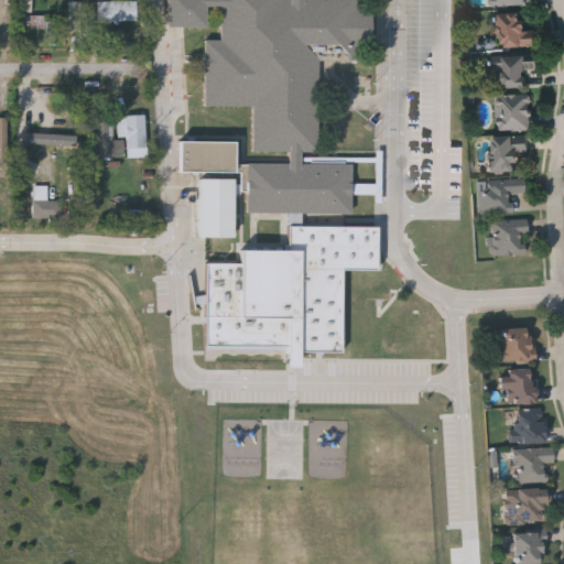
[(33,0),(20,0),(21,12),(33,12),(33,0)]
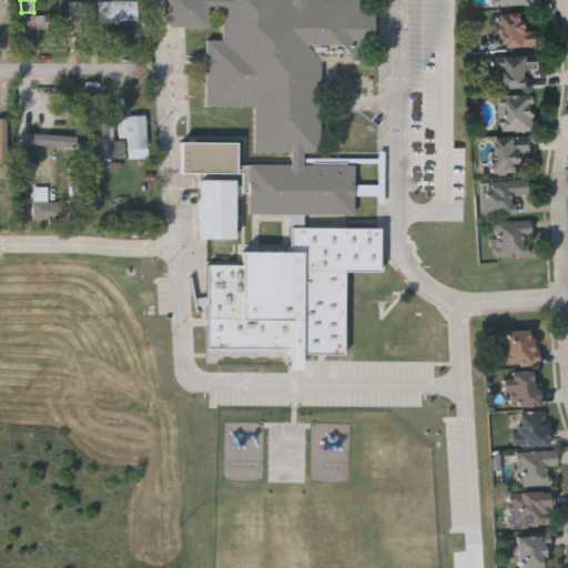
[(323,46),(346,46),(345,50),(374,50),(375,0),(169,0),(169,27),(209,28),(210,7),(224,8),(223,41),(209,40),(206,107),(255,108),(254,152),(293,153),(292,165),(251,164),(249,214),(291,215),(291,227),(305,227),(305,215),(354,216),(356,165),(304,164),(305,153),(320,154),(323,46)]
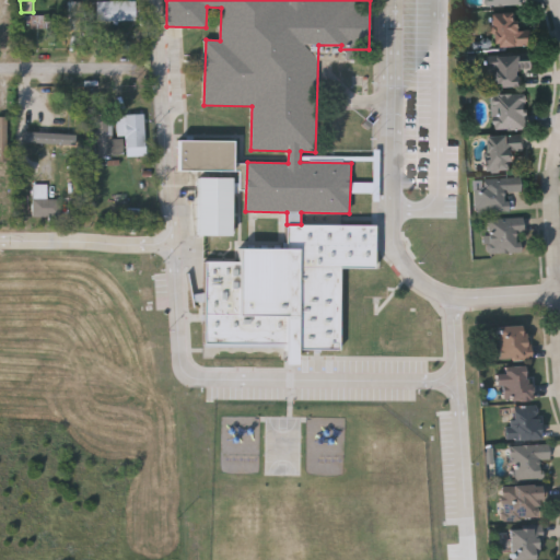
[(136,1),(136,22),(70,22),(70,1),(136,1)]
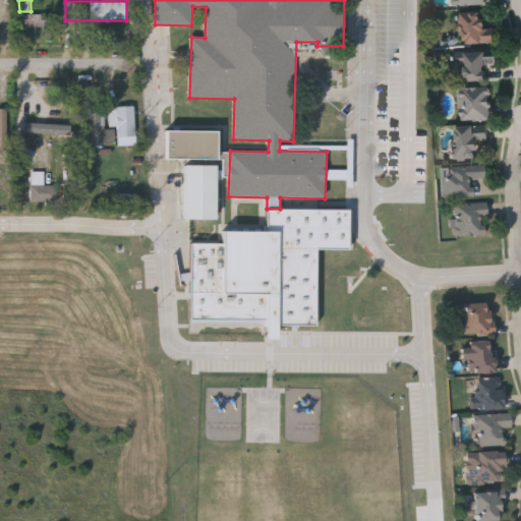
[(461,43),(460,11),(483,10),(483,27),(495,26),(496,42),(461,43)]
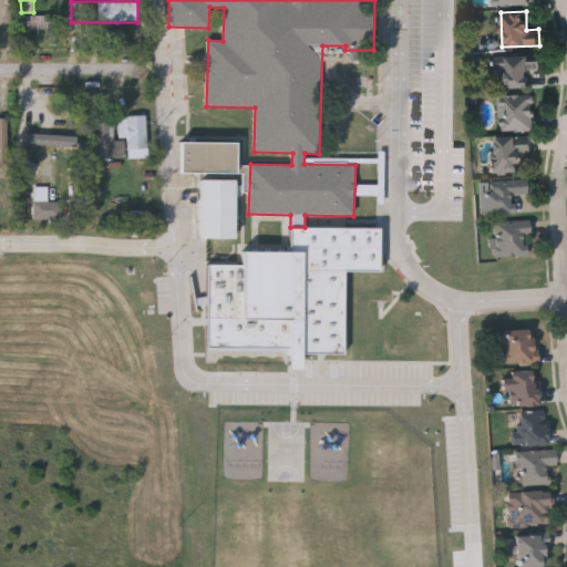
[(24,28),(24,16),(59,16),(59,28),(24,28)]
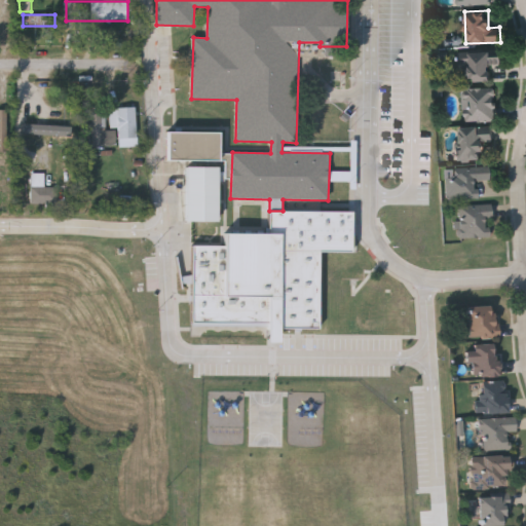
[(470,81),(468,69),(459,69),(459,51),(492,51),(492,57),(500,55),(500,63),(491,63),(491,81),(470,81)]
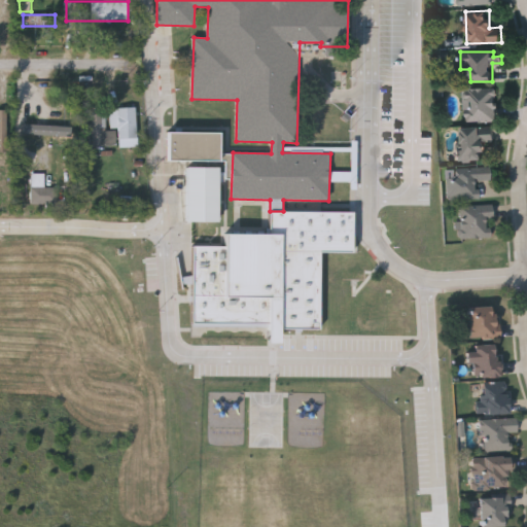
[(495,89),(495,120),(463,120),(463,89),(495,89)]
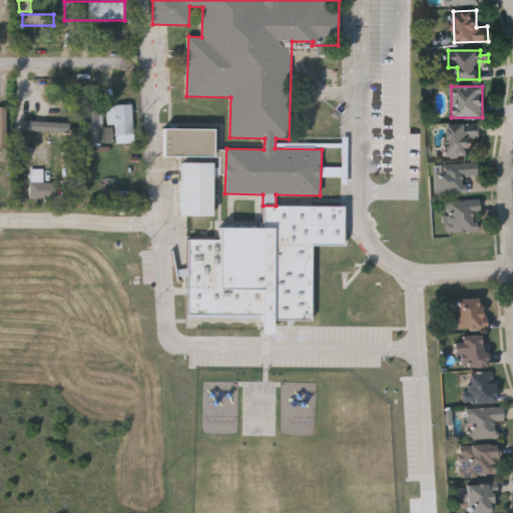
[(31,93),(31,127),(22,127),(22,93),(31,93)]
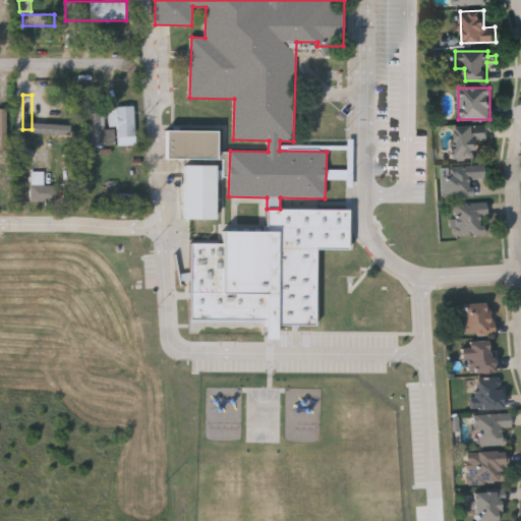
[(110,127),(118,127),(119,147),(136,146),(135,107),(109,108),(110,127)]
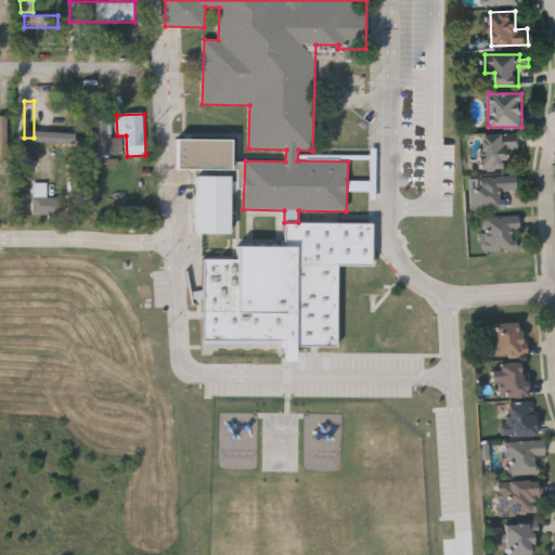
[(0,159),(9,160),(8,116),(0,116),(0,159)]
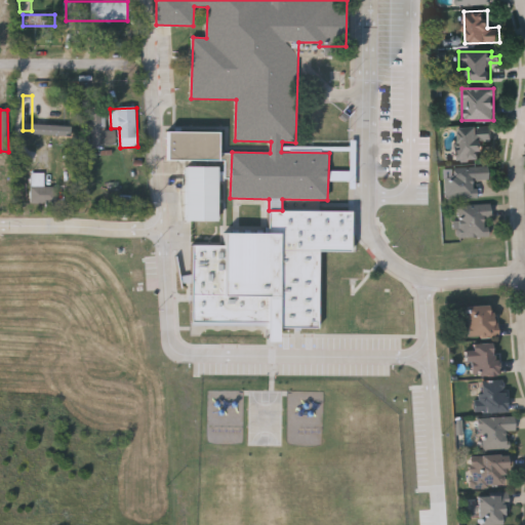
[(116,130),(116,145),(93,145),(93,114),(106,114),(106,130),(116,130)]
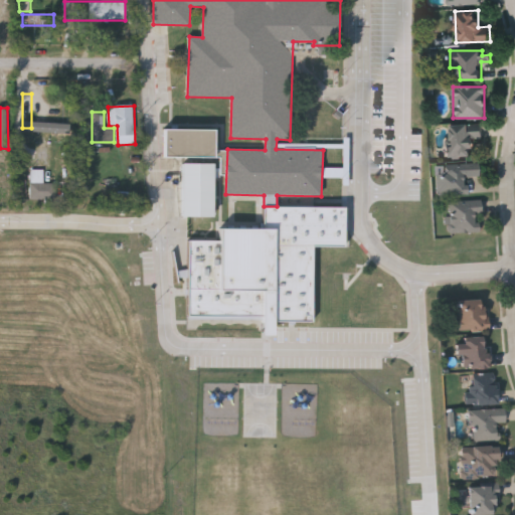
[(450,124),(481,124),(481,138),(472,138),(472,157),(450,157),(450,124)]
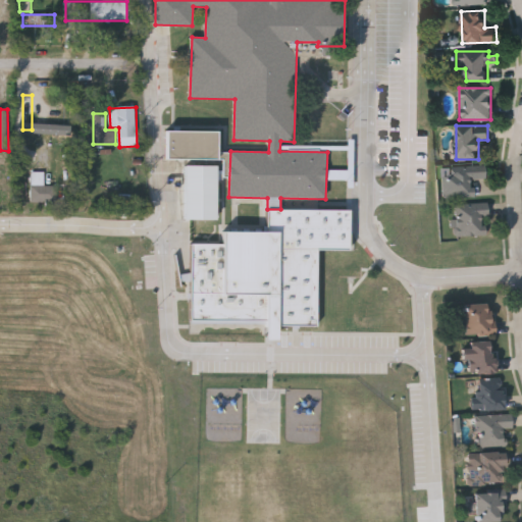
[(218,160),(218,132),(167,132),(166,159),(218,160)]
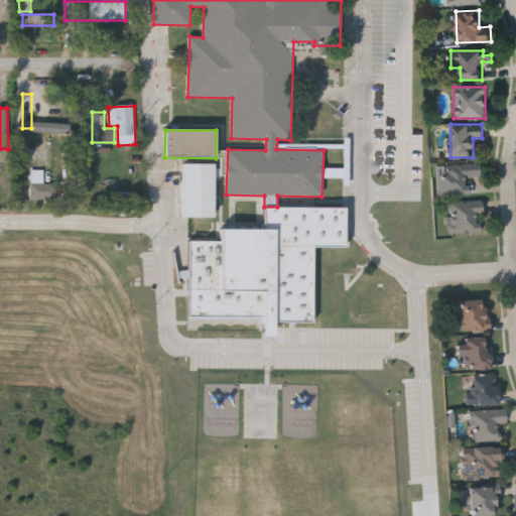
[(227,151),(216,151),(216,158),(222,158),(221,174),(226,174),(227,151)]
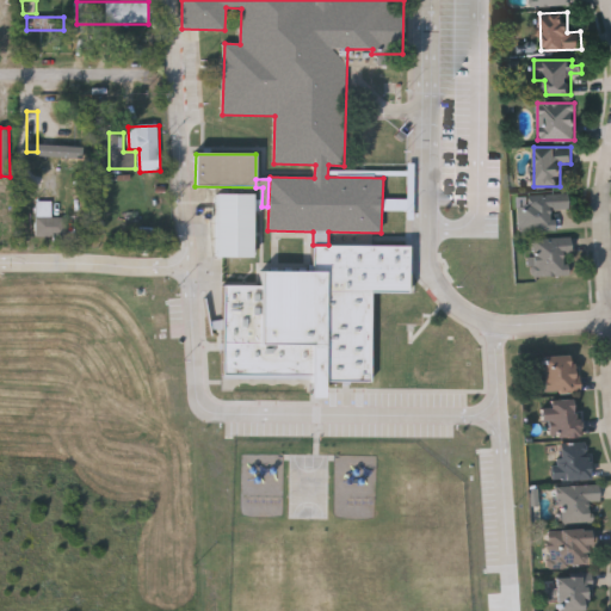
[(520,232),(519,193),(568,193),(568,210),(554,210),(554,230),(520,232)]
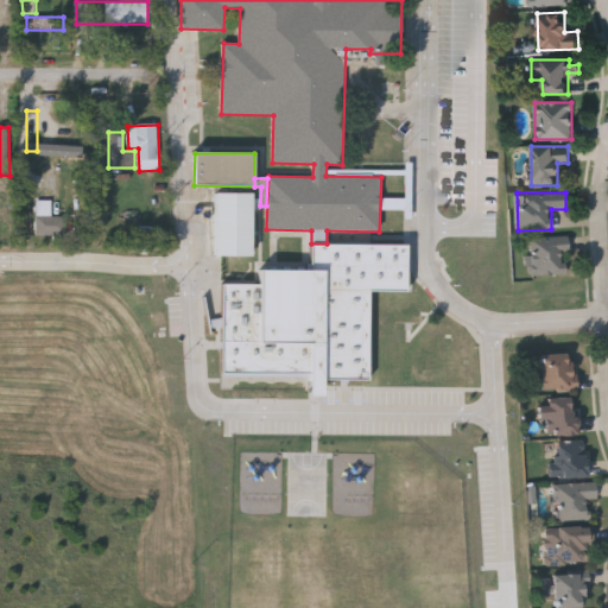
[(215,257),(252,257),(253,194),(216,194),(215,257)]
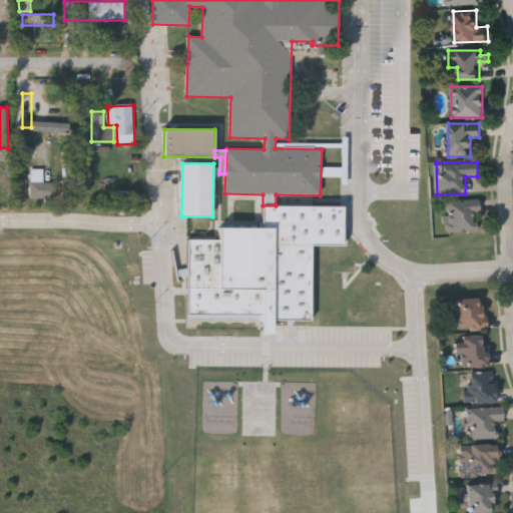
[(56,182),(56,198),(31,198),(31,169),(43,169),(43,182),(56,182)]
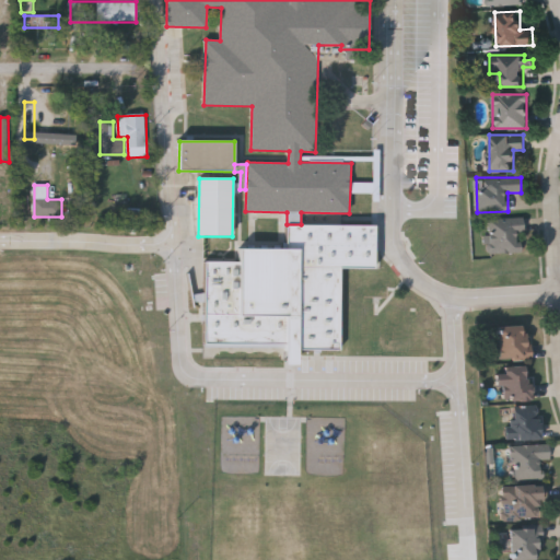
[(489,219),(523,219),(523,253),(489,253),(489,219)]
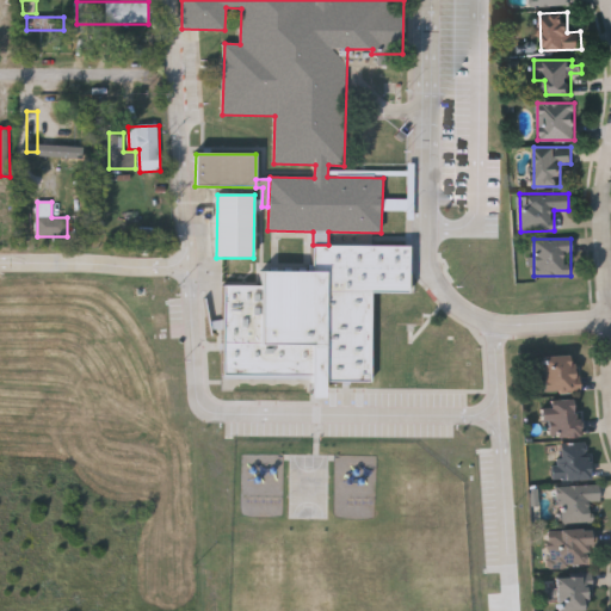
[(371,382),(371,292),(409,292),(409,246),(313,246),(313,272),(261,272),(261,287),(224,287),(223,378),(313,378),(313,397),(326,397),(326,382),(371,382)]
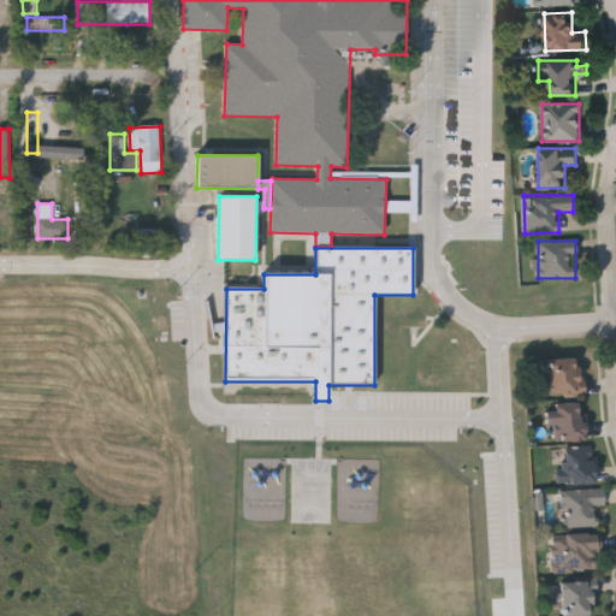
[(549,394),(549,357),(578,357),(578,394),(549,394)]
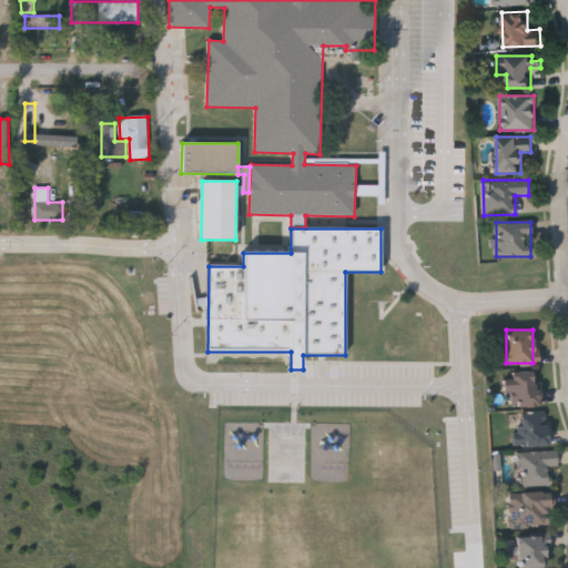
[(533,371),(533,385),(540,385),(540,405),(506,405),(506,371),(533,371)]
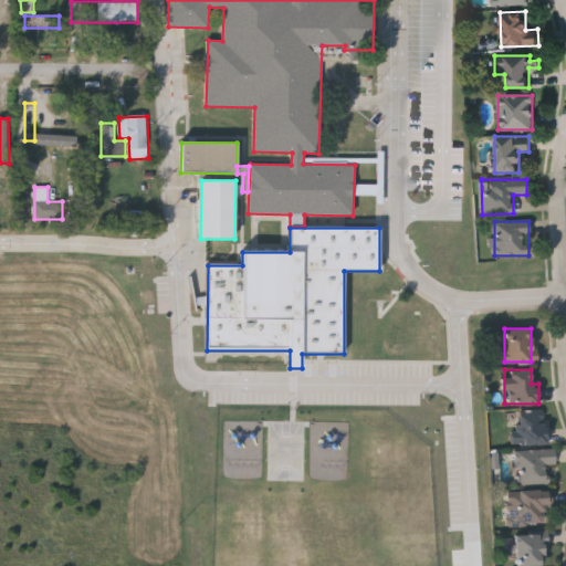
[(515,443),(515,409),(546,409),(546,443),(515,443)]
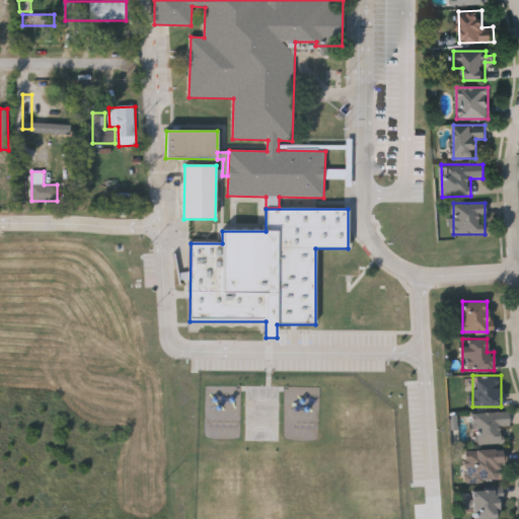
[(508,412),(508,441),(473,441),(473,412),(508,412)]
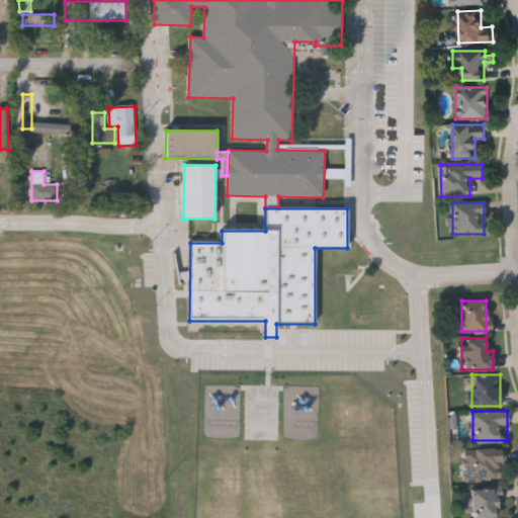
[(463,447),(503,447),(503,480),(463,480),(463,447)]
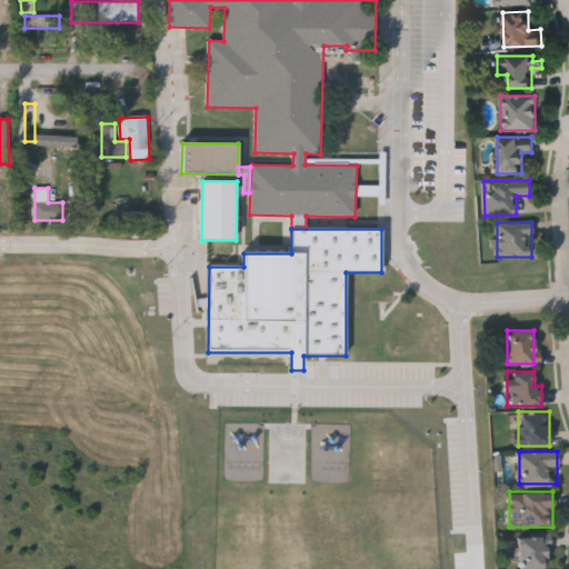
[(518,567),(518,535),(549,535),(549,567),(518,567)]
